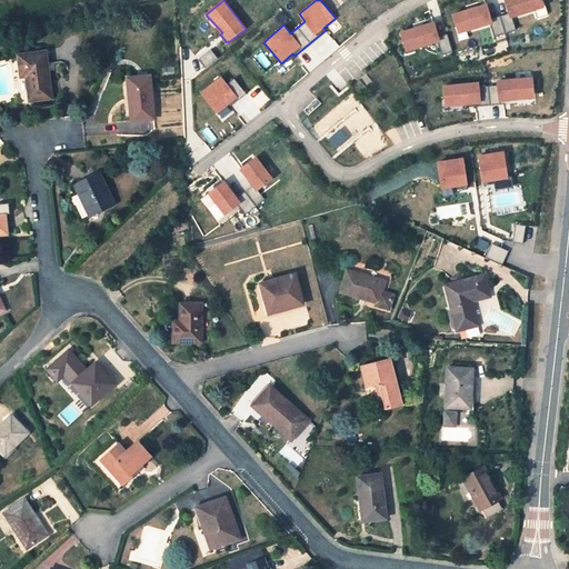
[(452,12),(458,33),(491,25),(495,37),(516,30),(512,18),(545,8),(542,0),(505,0),(509,15),(493,19),(488,2),(452,12)]
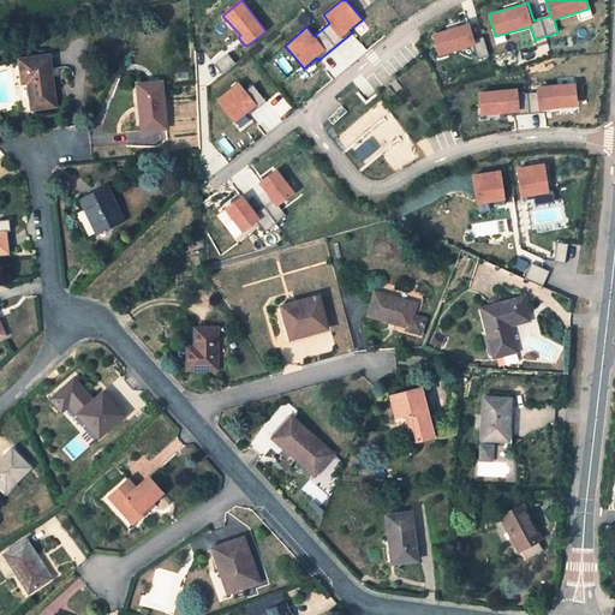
[(431,33),(439,57),(473,46),(478,59),(489,55),(483,37),(476,40),(470,23),(431,33)]
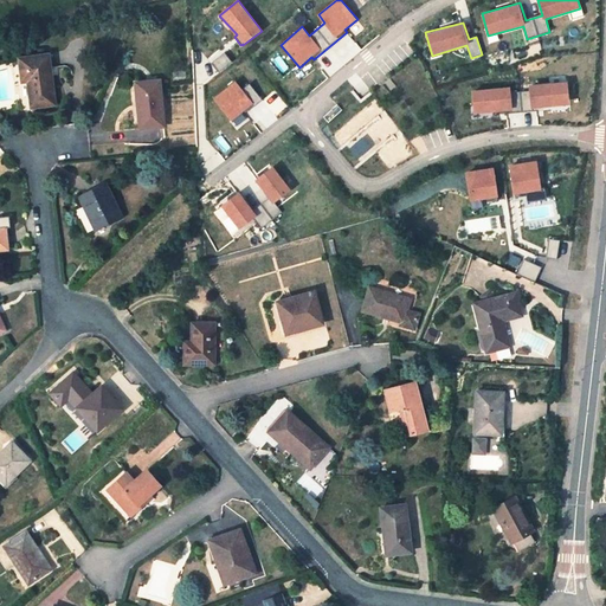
[(330,76),(361,50),(349,34),(317,60),(330,76)]
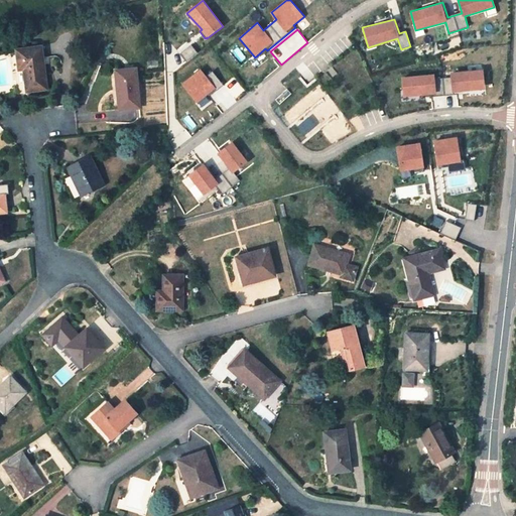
[(46,89),(40,47),(16,50),(19,71),(24,70),(27,92),(46,89)]
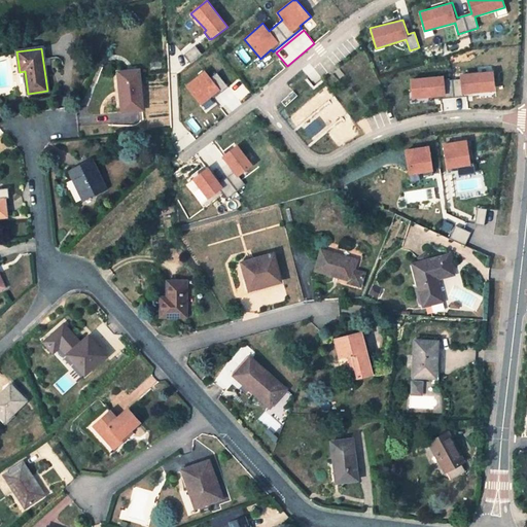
[(205,70),(186,85),(206,110),(214,103),(212,100),(229,86),(217,73),(211,78),(205,70)]
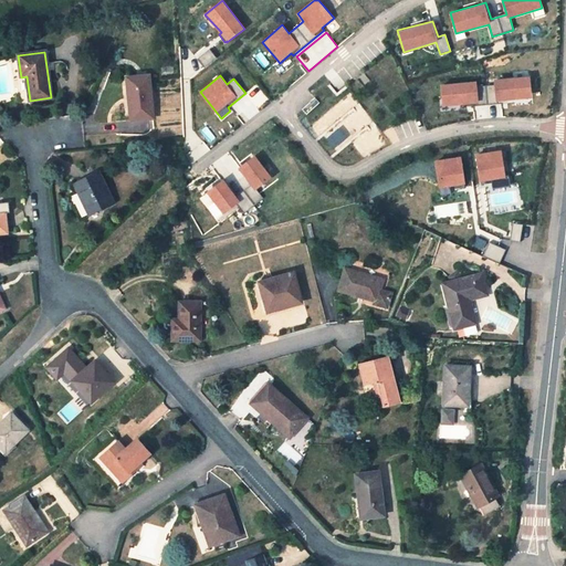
[(152,119),(148,76),(127,79),(130,121),(152,119)]
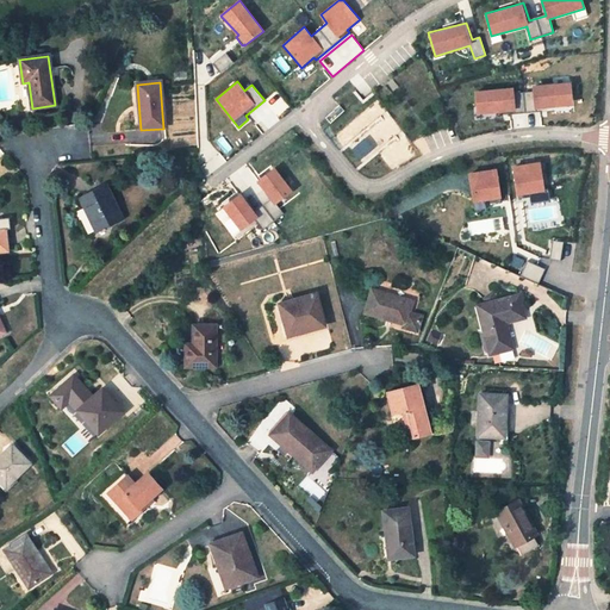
[(514,88),(475,92),(478,114),(503,112),(503,114),(547,111),(546,109),(573,105),(572,82),(533,86),(533,92),(515,93),(514,88)]
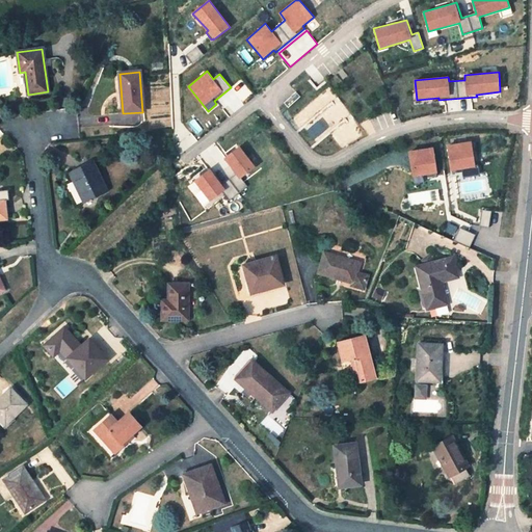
[(471,141),(447,144),(451,171),(476,167),(471,141)]
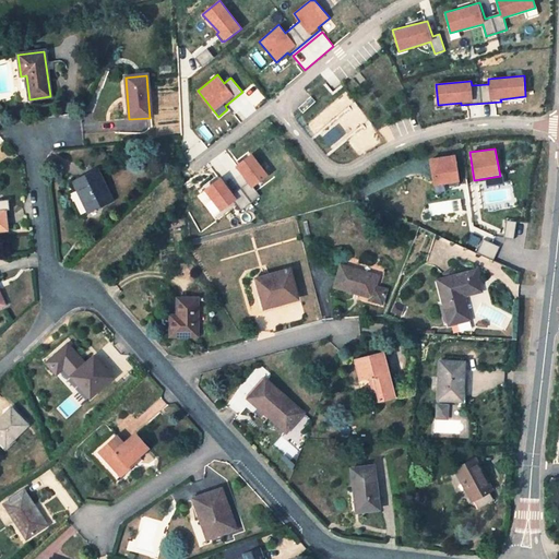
[(221,177),(204,190),(221,212),(235,202),(240,211),(260,197),(253,188),(269,176),(252,153),(236,166),(248,182),(234,194),(221,177)]
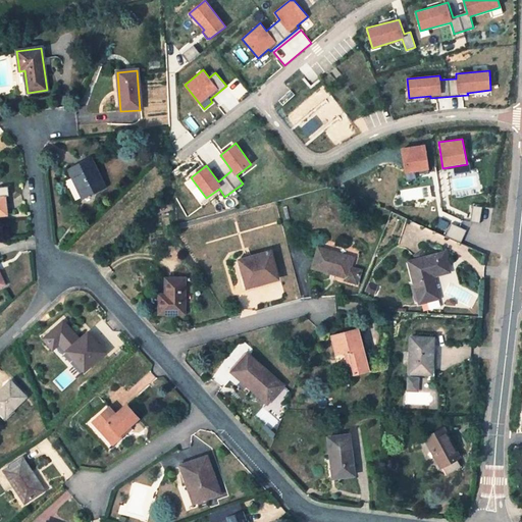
[(425,145),(402,148),(406,173),(429,169),(425,145)]
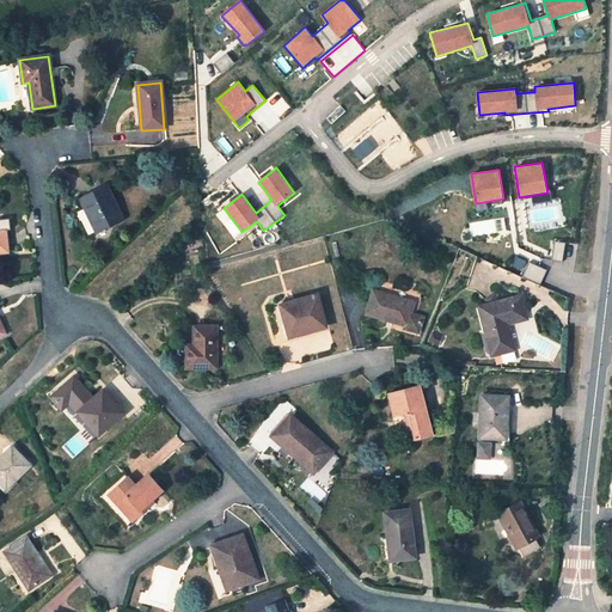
[(122,219),(106,188),(81,200),(97,231),(122,219)]
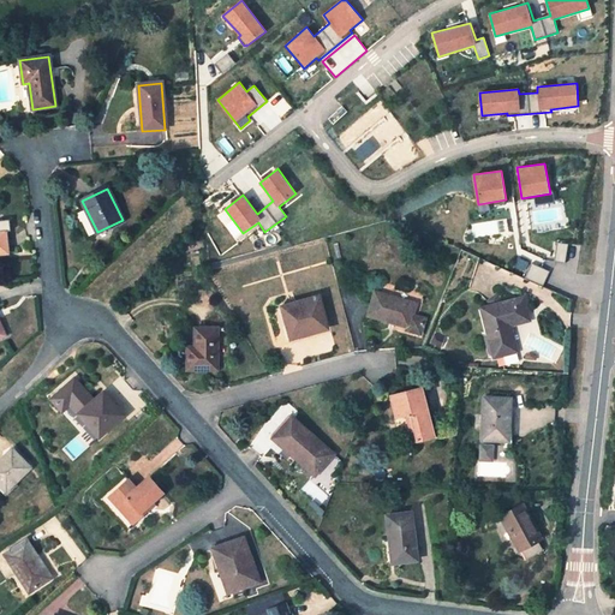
[(566,262),(569,243),(560,242),(556,260),(566,262)]
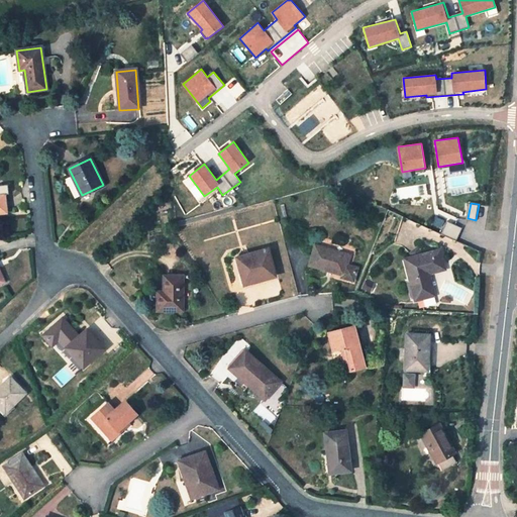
[(443,232),(457,238),(462,227),(448,221),(443,232)]
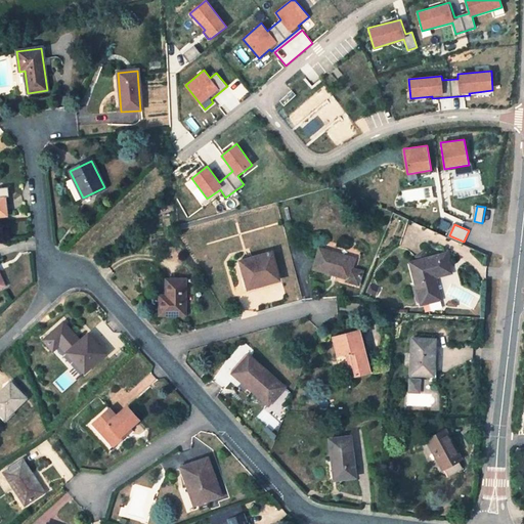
[(313,268),(348,279),(347,282),(360,286),(364,272),(351,269),(354,260),(319,249),(313,268)]
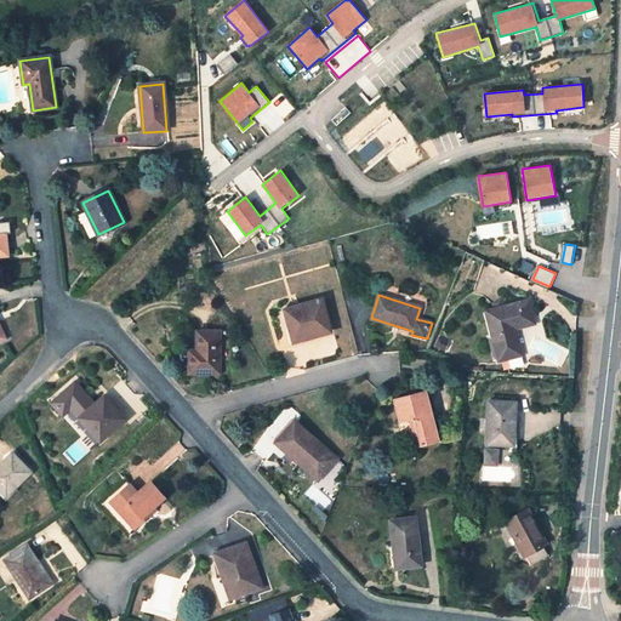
[(320,300),(284,311),(294,342),(330,332),(320,300)]
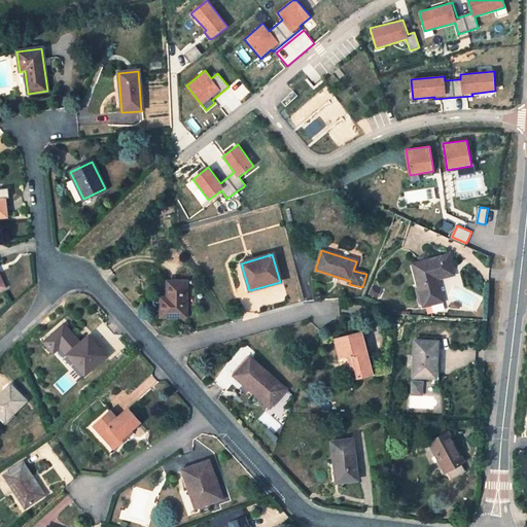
[(448,255),(413,265),(423,306),(443,301),(436,279),(453,275),(448,255)]
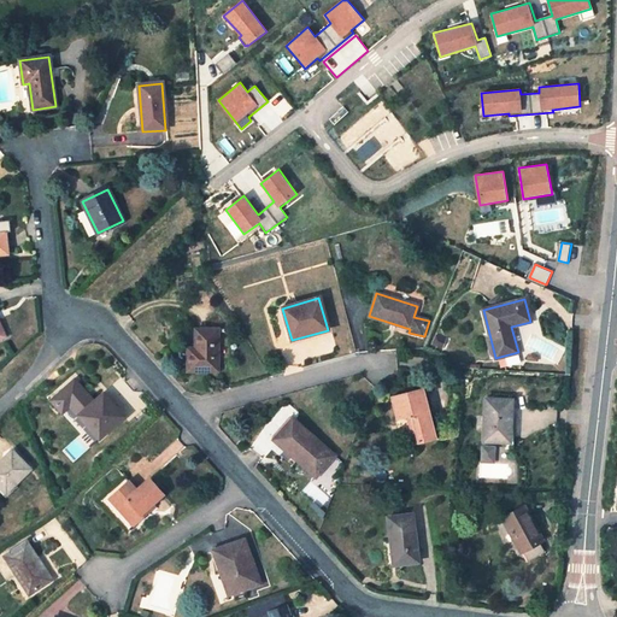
[(218,370),(217,329),(195,330),(195,348),(188,348),(188,370),(218,370)]
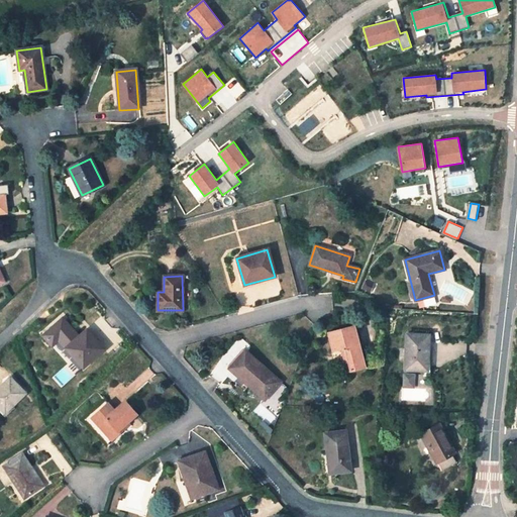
[(366,368),(354,325),(328,332),(333,351),(340,349),(344,349),(350,371),(366,368)]
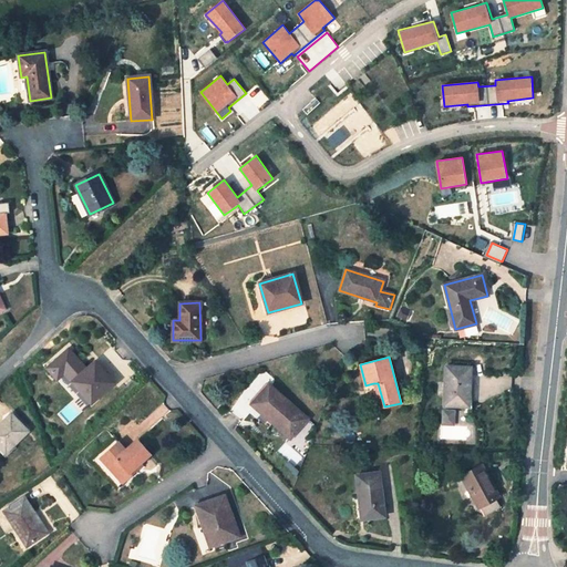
[(109,378),(95,362),(73,382),(92,402),(107,389),(102,383),(109,378)]
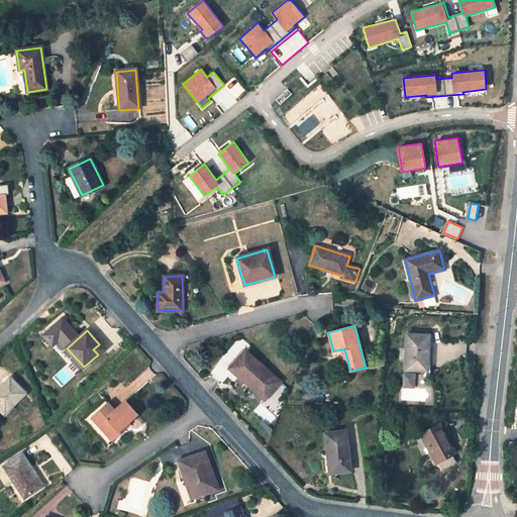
[(428,335),(406,334),(405,370),(423,371),(424,353),(428,354),(428,335)]
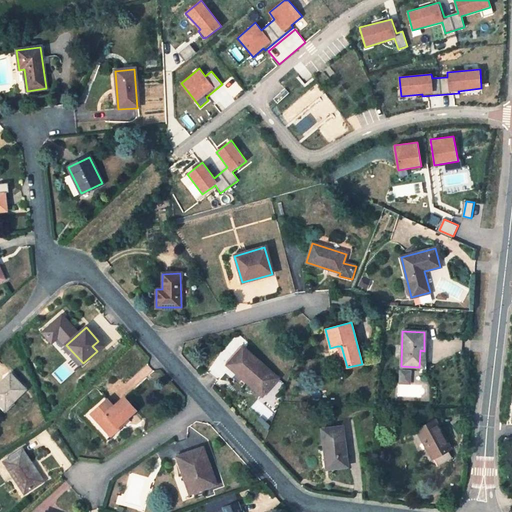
[(97,351),(103,346),(98,341),(92,346),(97,351)]
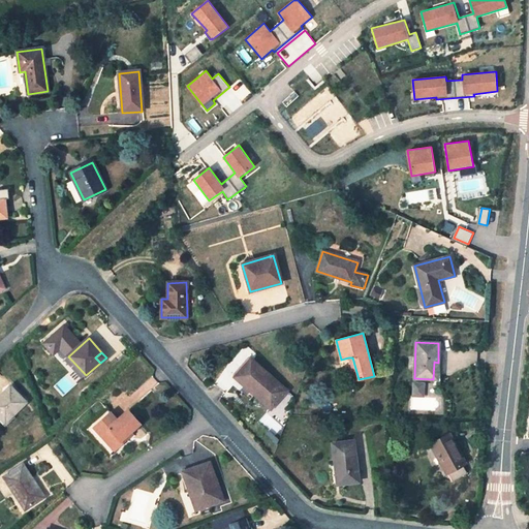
[(352,358),(348,358),(354,381),(359,379),(352,358)]
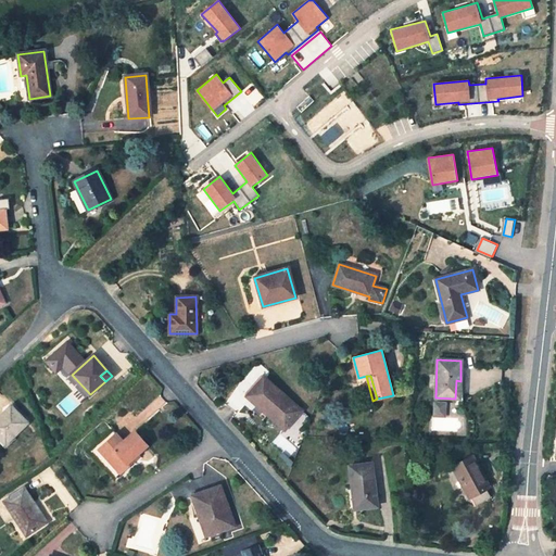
[(301,409),(264,377),(250,393),(269,412),(267,414),(283,429),(301,409)]
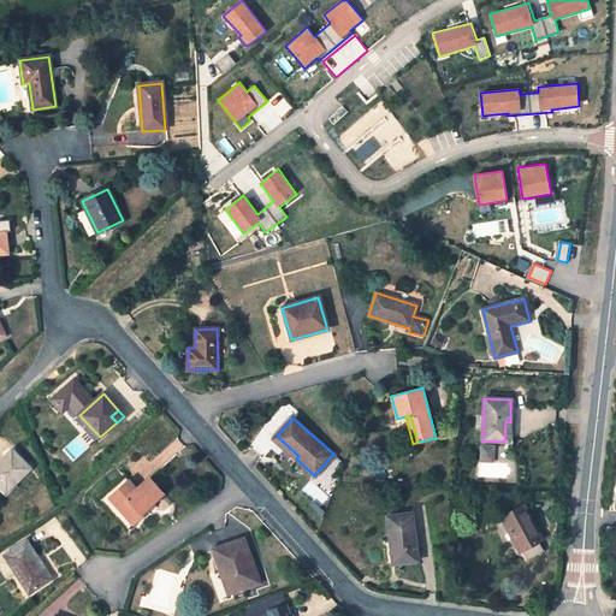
[(274,438),(296,458),(298,456),(277,436),(274,438)]
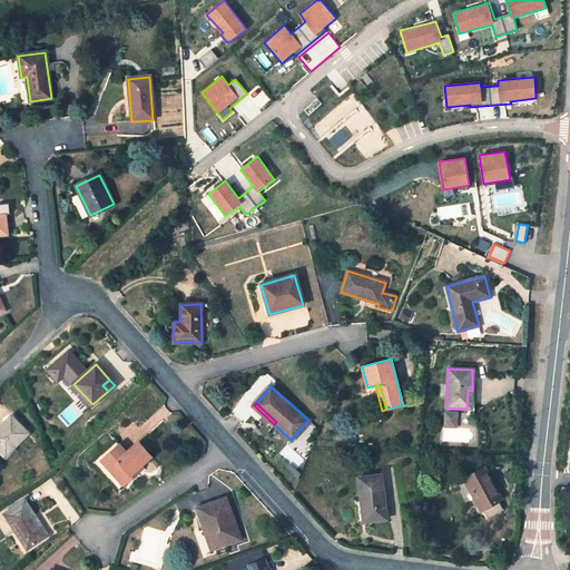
[(455,426),(457,413),(445,412),(444,426),(455,426)]
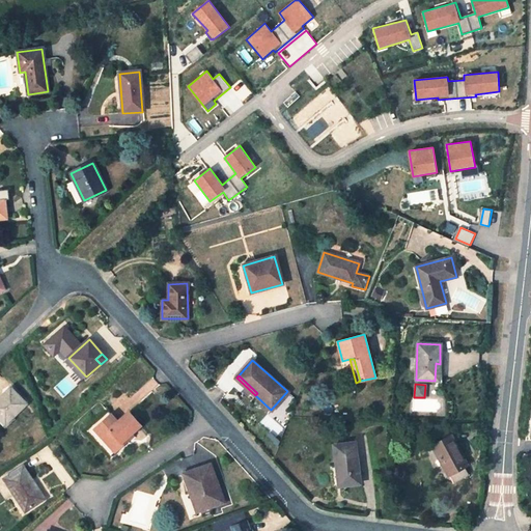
[(26,404),(10,388),(0,397),(0,417),(5,423),(26,404)]
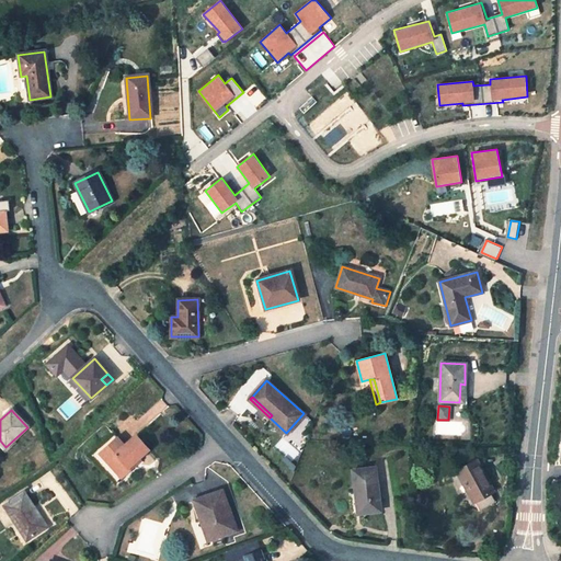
[(124,445),(117,438),(101,453),(122,477),(134,466),(132,464),(138,458),(148,449),(136,435),(124,445)]
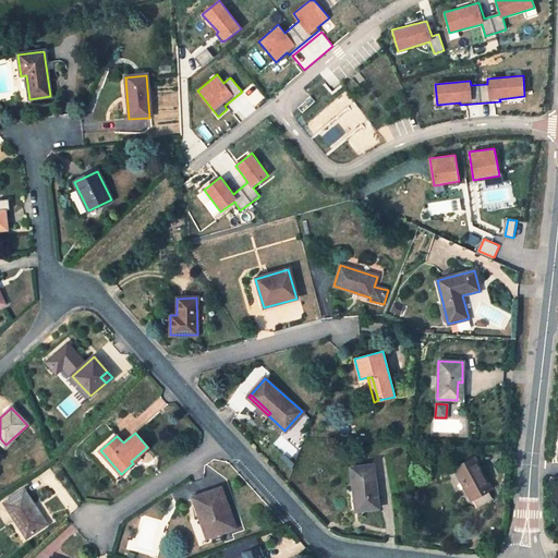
[(474,458),(453,469),(475,507),(493,498),(488,490),(492,489),(474,458)]
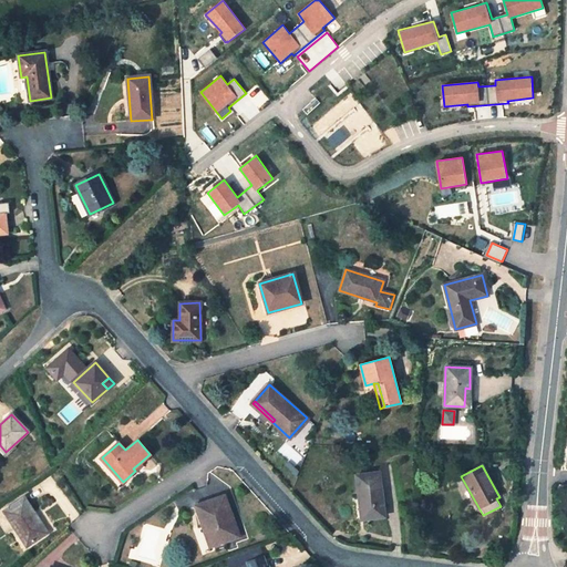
[(384,516),(379,473),(356,476),(359,498),(363,497),(366,518),(384,516)]
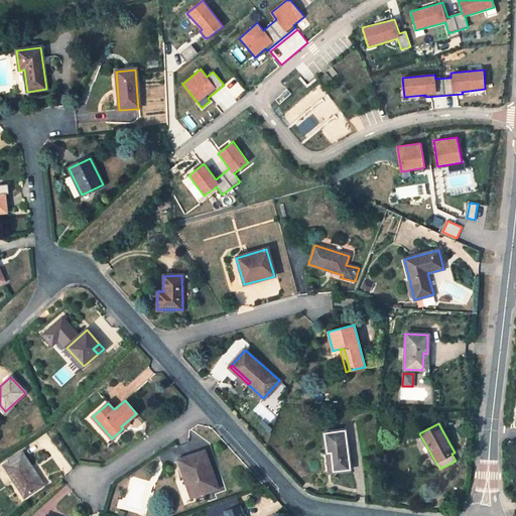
[(217,489),(204,452),(178,461),(184,478),(188,477),(196,496),(217,489)]
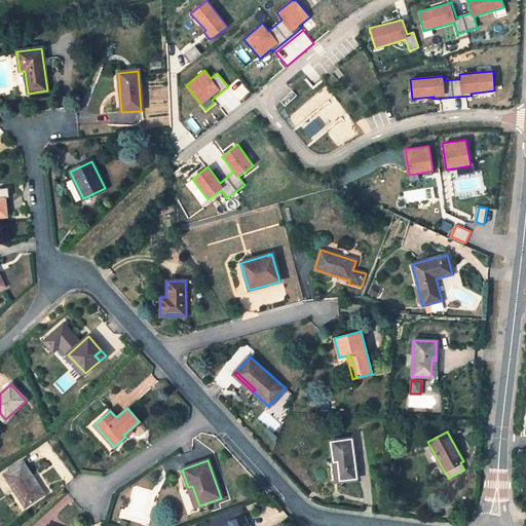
[(43,494),(23,462),(4,475),(25,506),(43,494)]
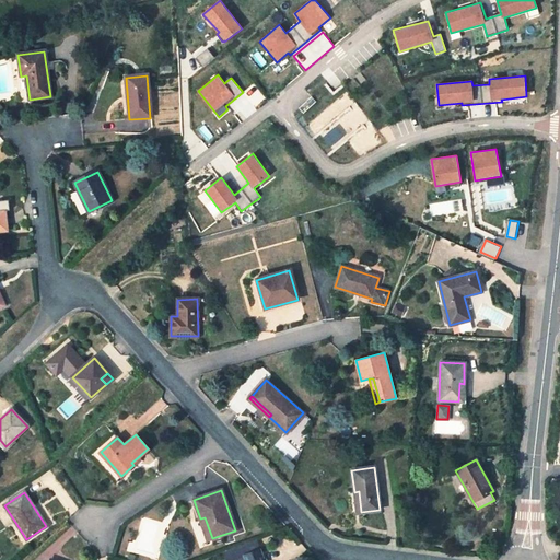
[(205,517),(200,518),(208,539),(212,538),(205,517)]
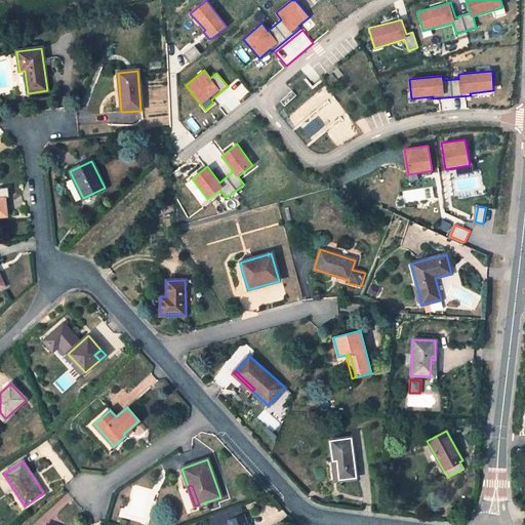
[(231,524),(247,524),(248,524),(246,524),(245,524),(242,516),(230,520),(231,524)]
